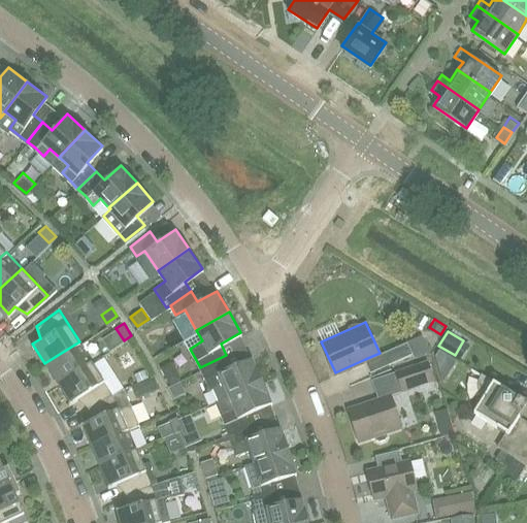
[(423,333),(407,340),(413,352),(414,355),(429,348),(423,333)]
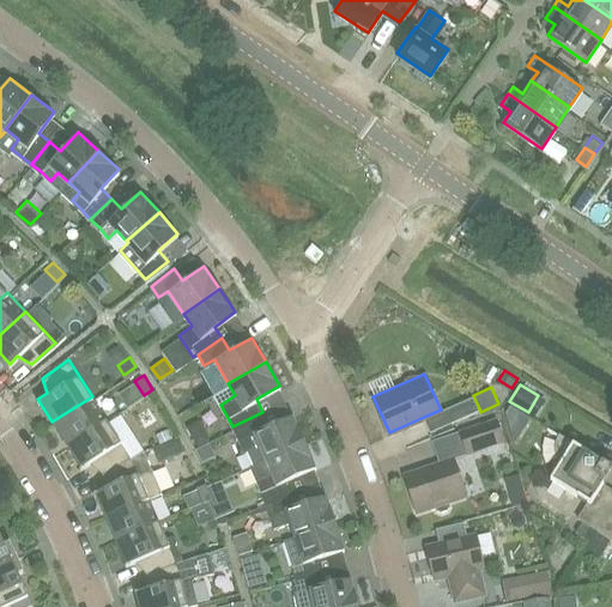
[(479,408),(473,395),(446,407),(452,420),(479,408)]
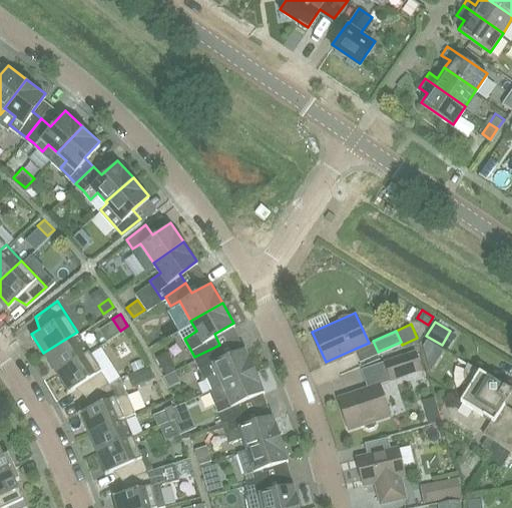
[(89,350),(77,332),(43,353),(55,371),(89,350)]
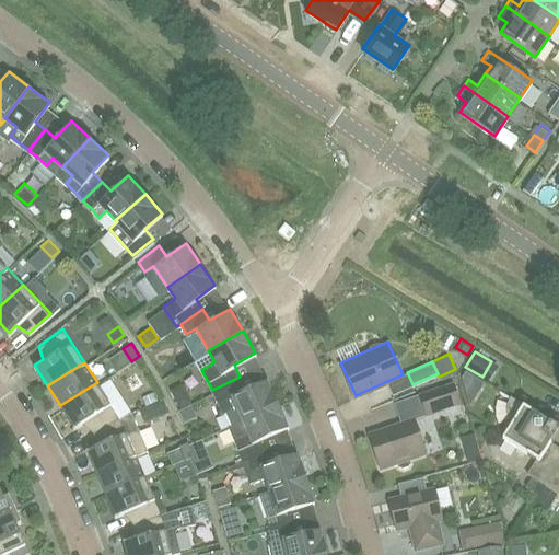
[(125,406),(139,396),(119,363),(96,378),(109,399),(117,393),(125,406)]
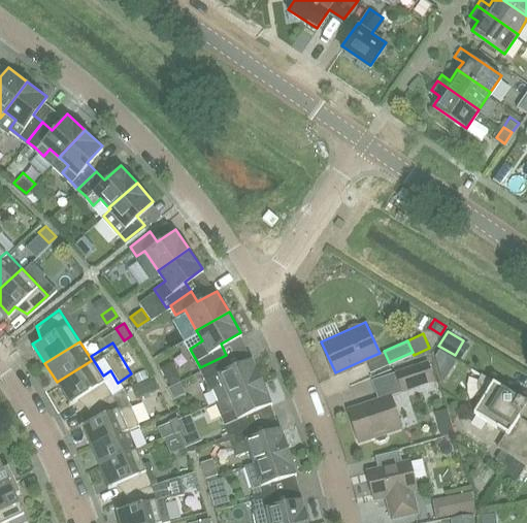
[(232,365),(226,355),(200,367),(204,378),(209,388),(223,382),(228,393),(262,379),(252,356),(232,365)]
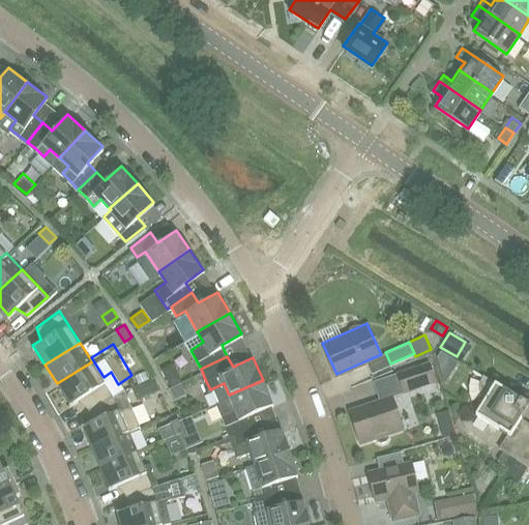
[(429,360),(398,371),(404,390),(435,380),(429,360)]
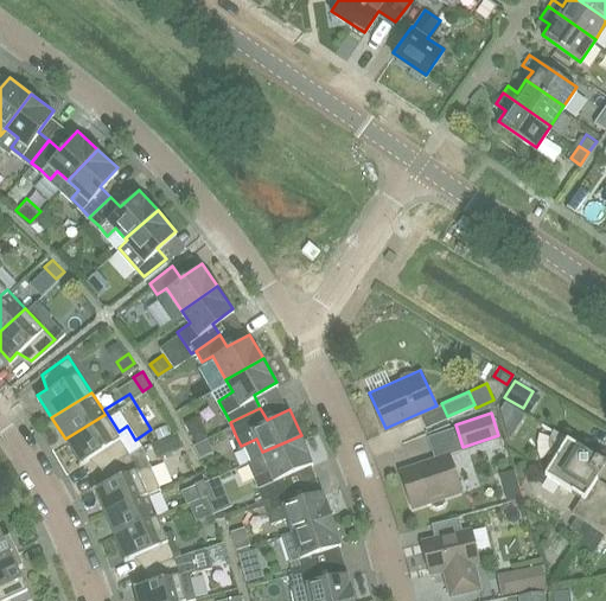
[(106,414),(65,439),(80,461),(89,455),(101,466),(129,451),(106,414)]
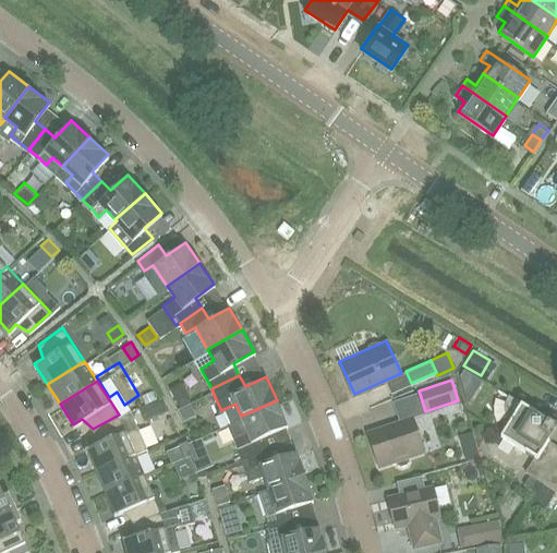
[(152,388),(143,393),(146,400),(156,396),(152,388)]
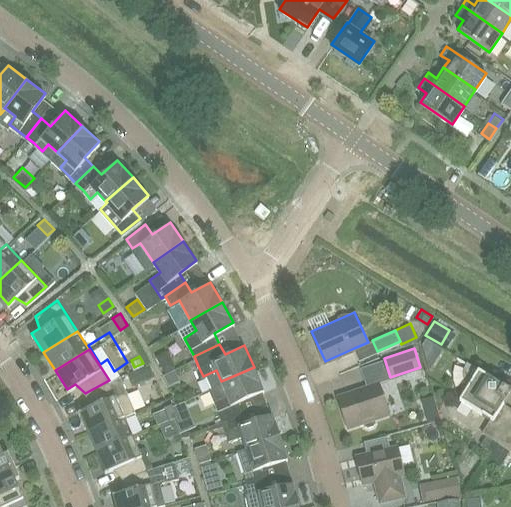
[(149,362),(128,372),(133,383),(154,373),(149,362)]
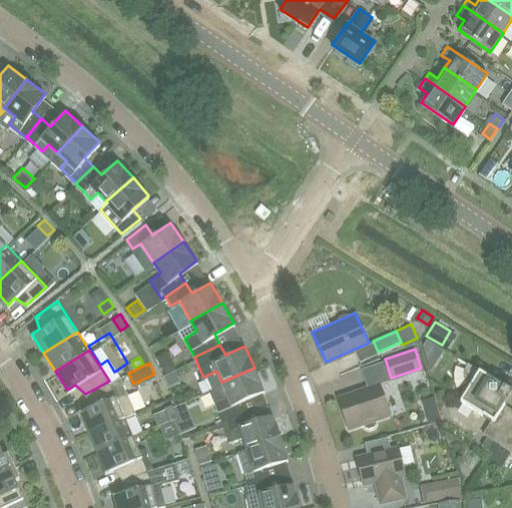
[(254,368),(221,382),(221,383),(209,389),(218,410),(221,419),(247,409),(243,398),(264,389),(254,368)]
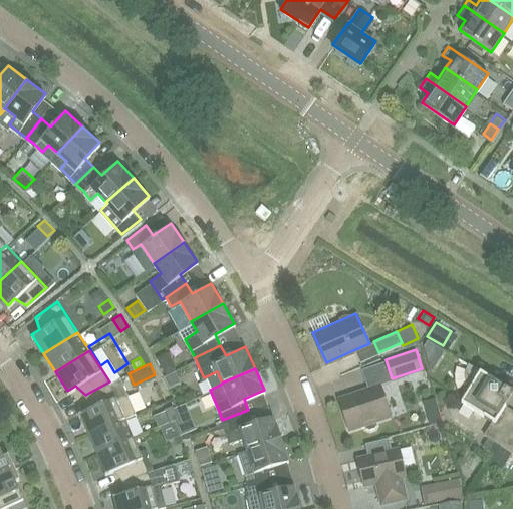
[(499,442),(512,418),(512,413),(503,408),(512,393),(512,390),(480,369),(461,400),(493,420),(485,433),(499,442)]
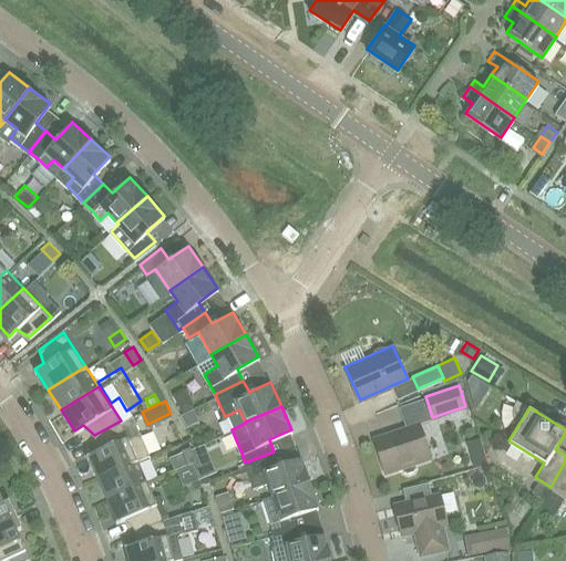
[(121,421),(94,435),(95,449),(86,453),(96,476),(136,458),(137,459),(150,453),(133,415),(121,421)]
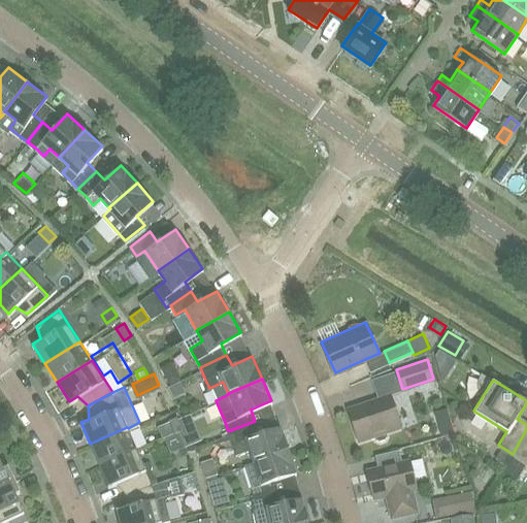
[(401,425),(390,393),(379,397),(348,407),(359,439),(401,425)]
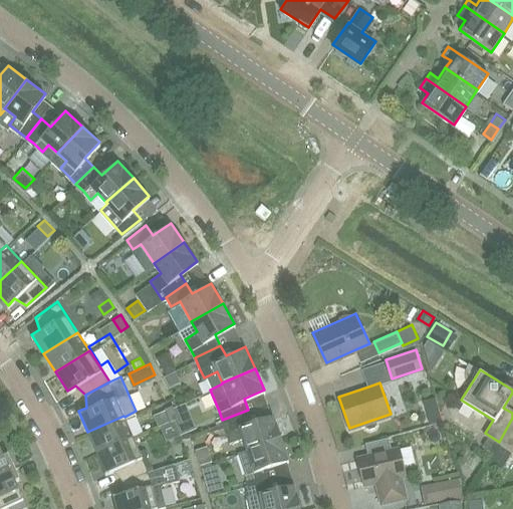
[(165,407),(171,420),(175,418),(179,417),(173,404),(165,407)]
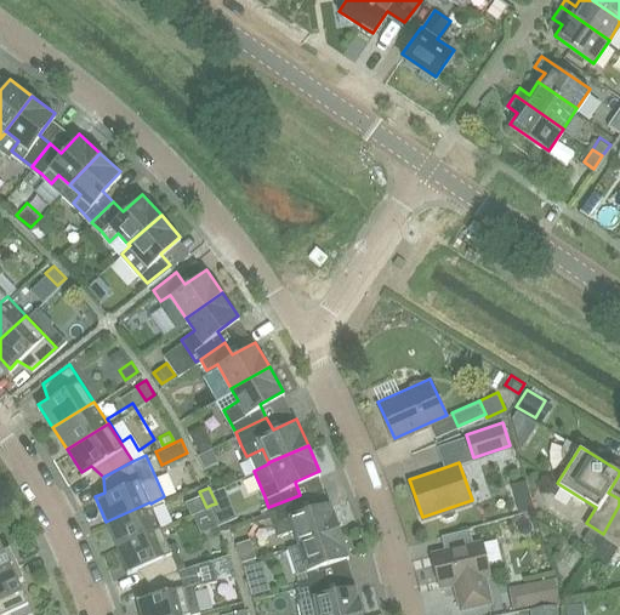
[(530,494),(517,497),(519,508),(534,505),(530,494)]
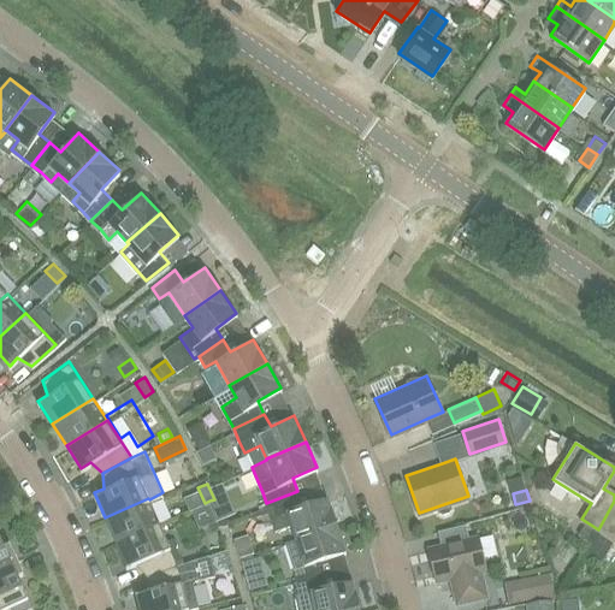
[(297,491),(266,503),(276,529),(291,525),(295,537),(336,522),(327,496),(302,504),(297,491)]
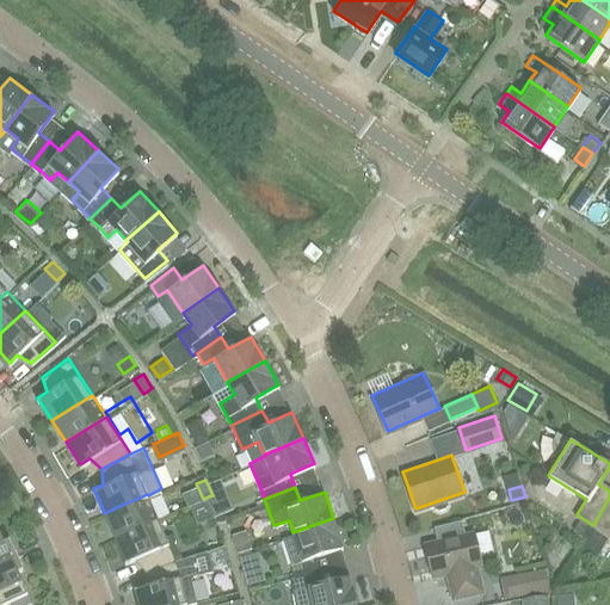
[(233,506),(227,489),(213,495),(208,497),(215,513),(233,506)]
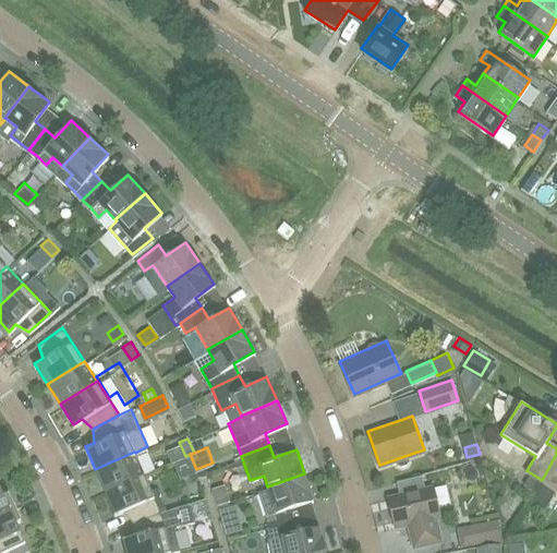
[(144,472),(135,453),(134,452),(95,469),(104,491),(144,472)]
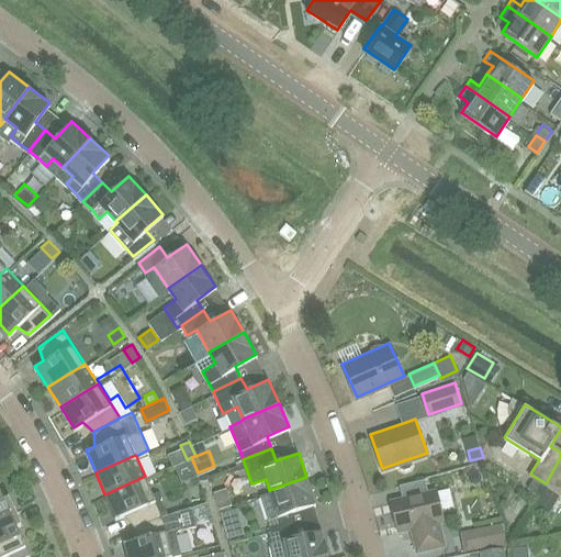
[(560,457),(546,483),(560,491),(560,457)]
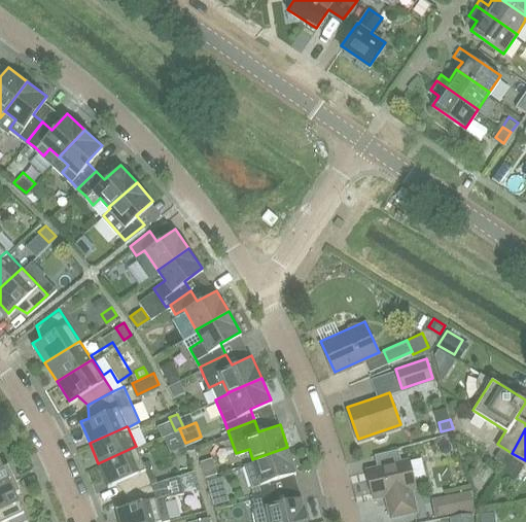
[(142,461),(136,446),(98,463),(107,484),(115,481),(125,490),(151,482),(151,483),(156,481),(151,466),(152,463),(151,460),(148,459),(142,461)]
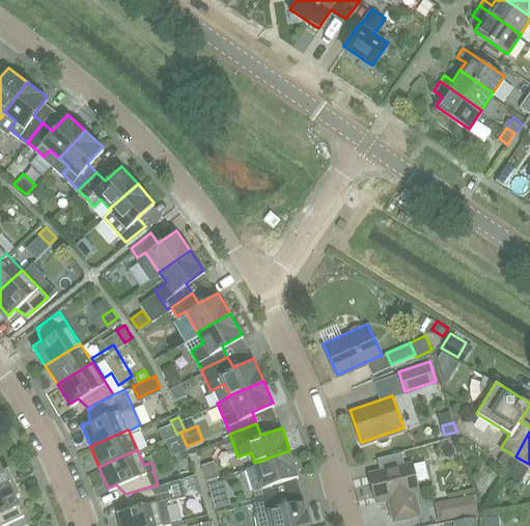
[(289,450),(254,463),(254,464),(246,466),(252,489),(254,499),(279,493),(276,481),(298,474),(289,450)]
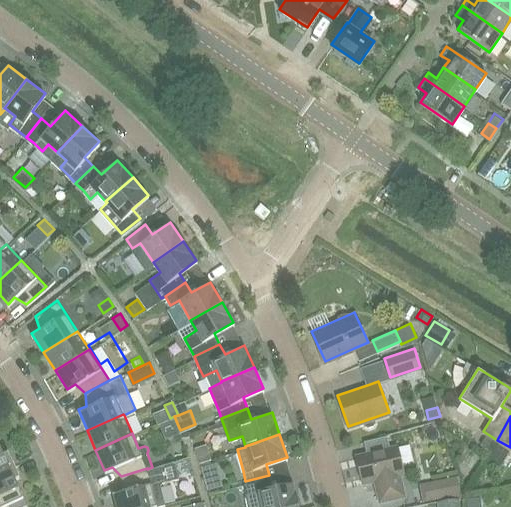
[(488,448),(493,440),(486,435),(480,443),(488,448)]
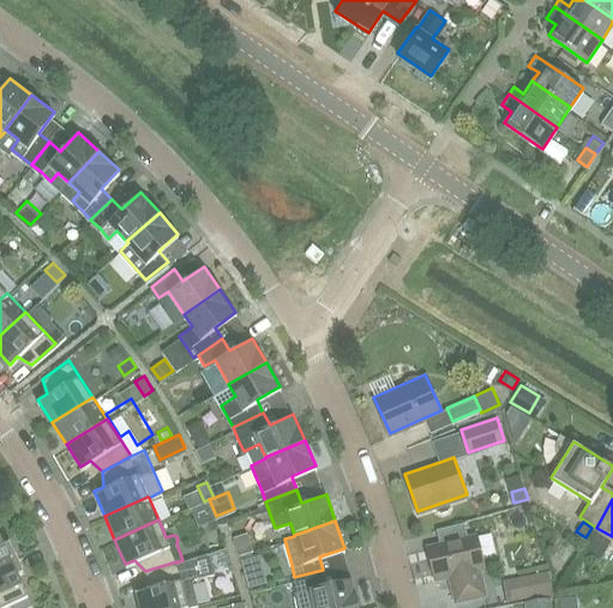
[(476,533),(427,545),(436,577),(450,573),(456,600),(485,593),(479,567),(484,565),(476,533)]
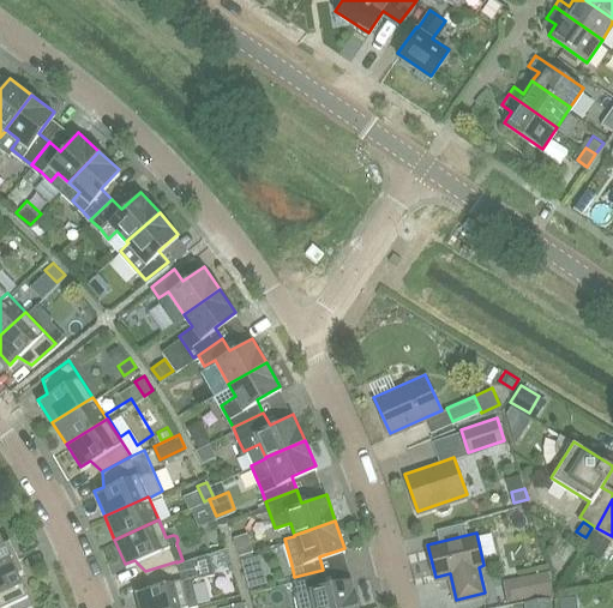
[(0,563),(17,555),(10,540),(4,543),(0,535),(0,563)]
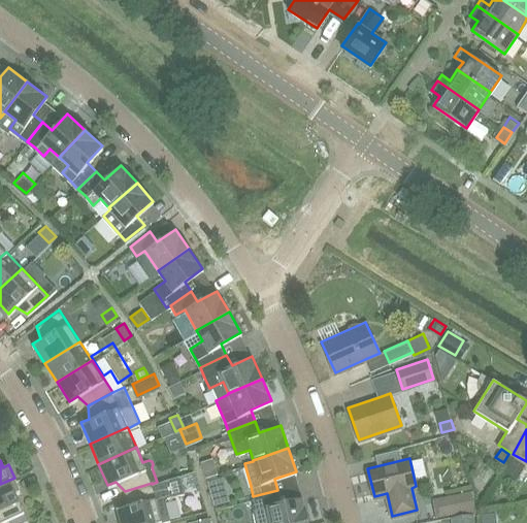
[(216,469),(224,492),(239,487),(230,463),(216,469)]
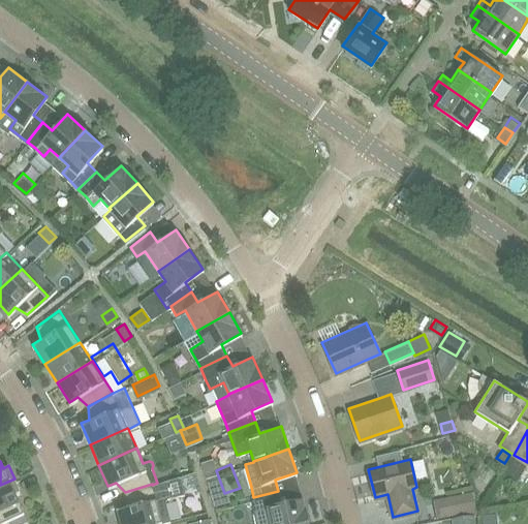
[(157,483),(152,485),(152,484),(125,492),(124,505),(116,509),(119,523),(146,523),(161,520),(169,518),(164,499),(167,495),(184,491),(180,474),(157,483)]
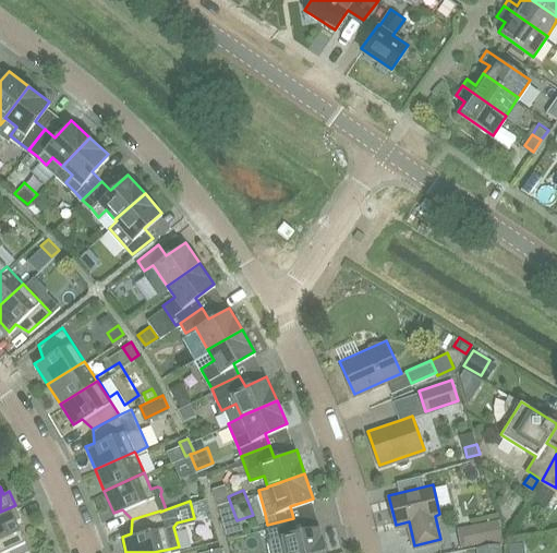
[(21,518),(15,505),(0,512),(0,552),(17,552),(29,549),(25,541),(16,520),(21,518)]
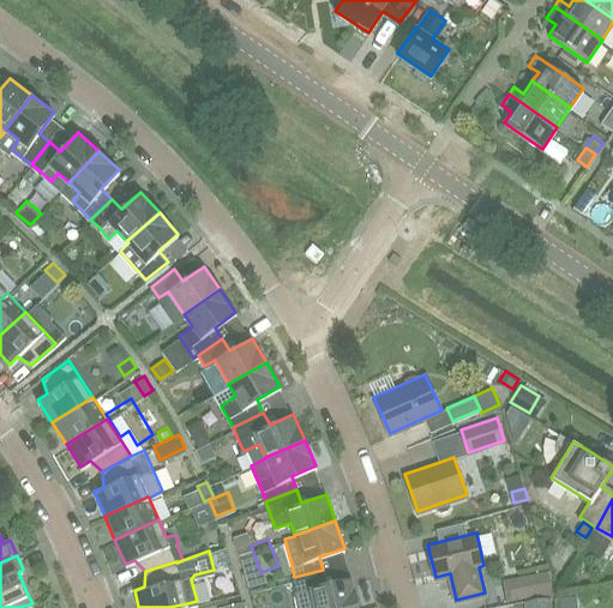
[(550,569),(503,578),(508,599),(553,589),(550,569)]
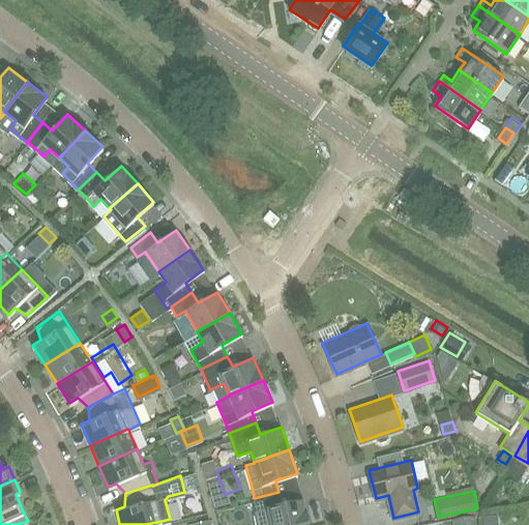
[(278,492),(254,498),(253,499),(257,524),(295,524),(309,522),(303,499),(282,503),(278,492)]
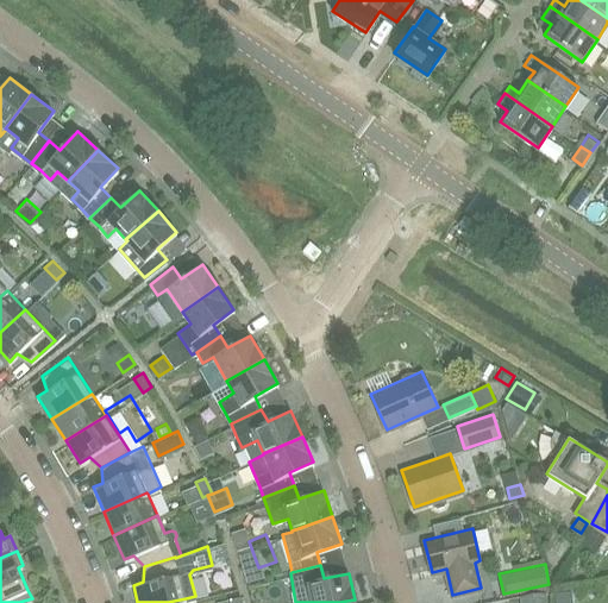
[(574,602),(574,588),(555,589),(555,602),(574,602)]
